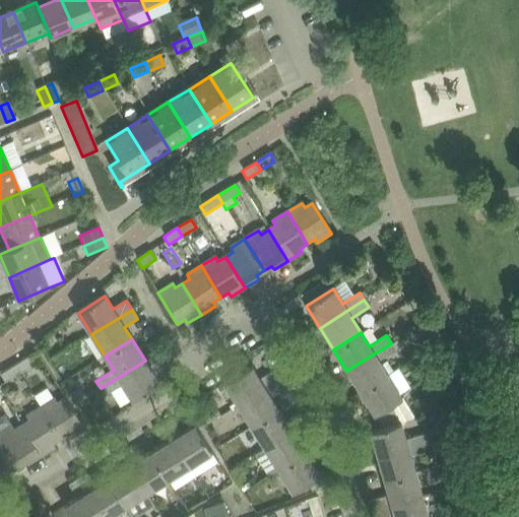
[(346,371),(361,392),(387,376),(378,362),(395,350),(391,343),(346,371)]
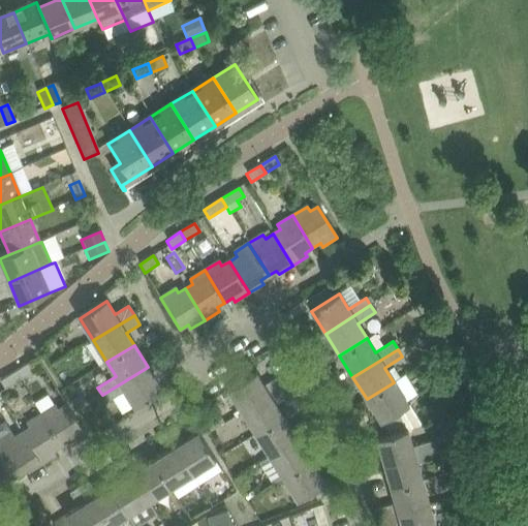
[(28,364),(14,373),(20,381),(33,373),(28,364)]
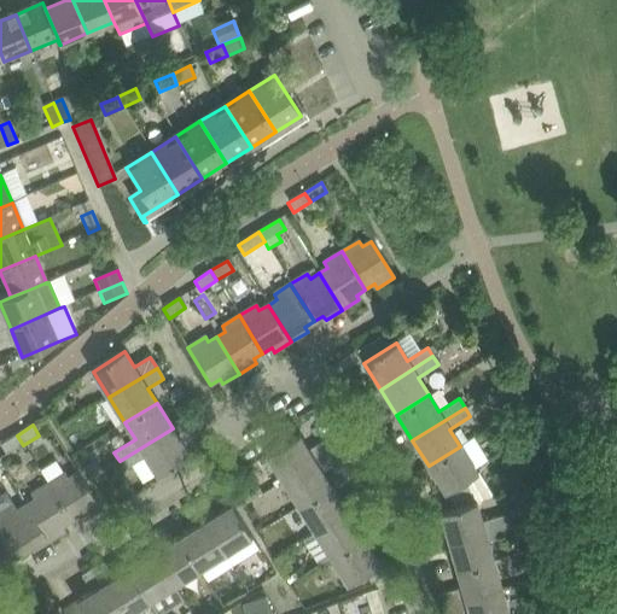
[(173,428),(120,461),(124,471),(146,457),(157,474),(188,455),(173,428)]
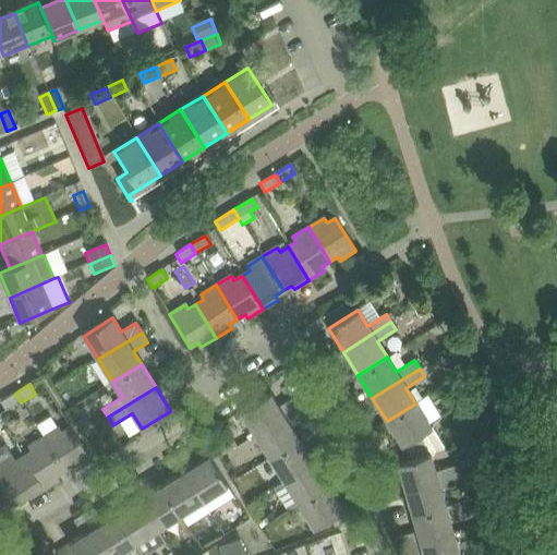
[(21,402),(15,394),(0,402),(5,411),(21,402)]
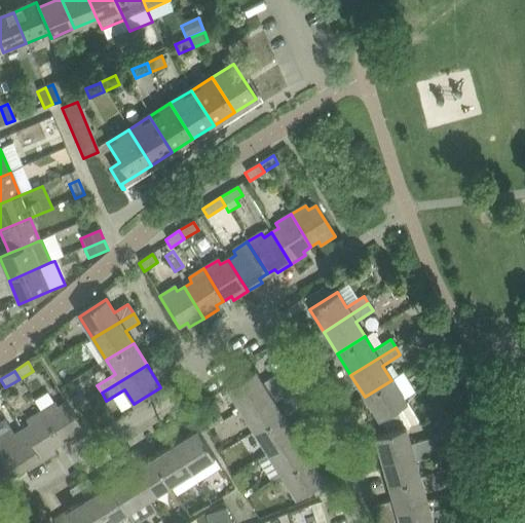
[(226,387),(240,410),(282,384),(278,379),(276,375),(262,384),(254,371),(226,387)]
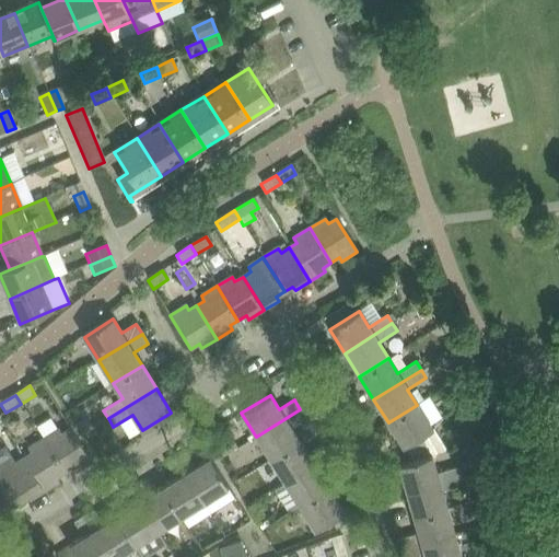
[(405,445),(410,462),(428,456),(421,434),(432,428),(417,405),(388,422),(403,447),(405,445)]
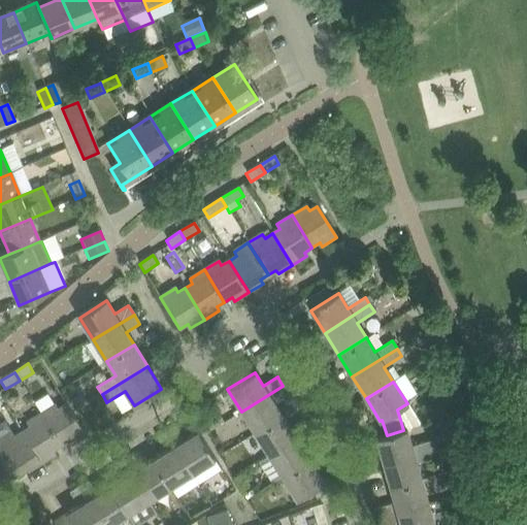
[(241,412),(256,434),(283,417),(275,404),(289,395),(283,386),(241,412)]
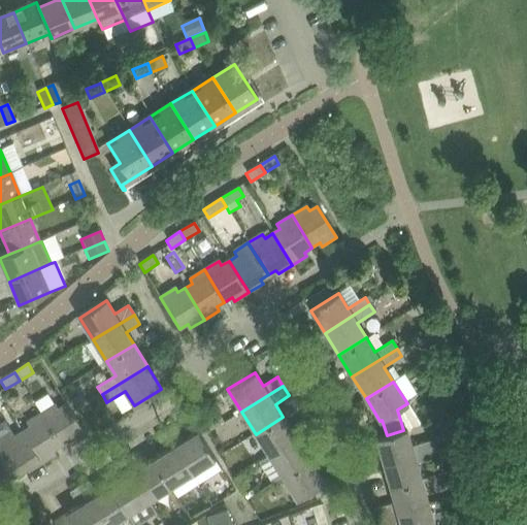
[(55,406),(40,415),(60,447),(67,443),(70,447),(86,436),(66,405),(57,411),(55,406)]
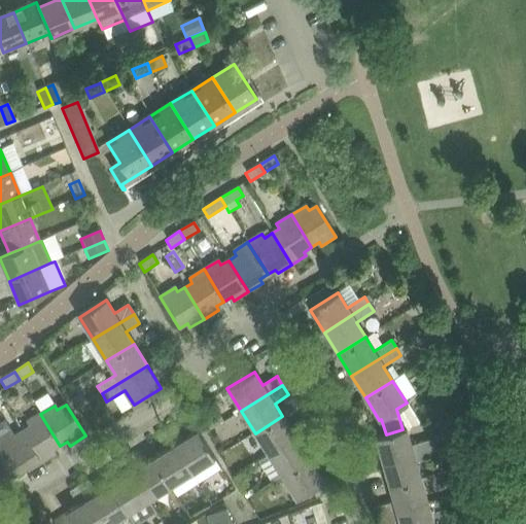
[(28,427),(21,431),(41,463),(55,455),(51,451),(60,446),(40,414),(25,423),(28,427)]
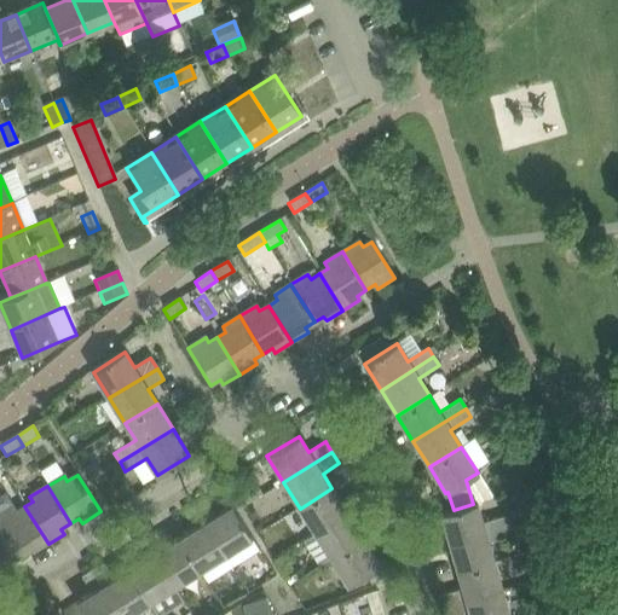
[(300,509),(316,534),(364,504),(358,493),(341,504),(331,488),(300,509)]
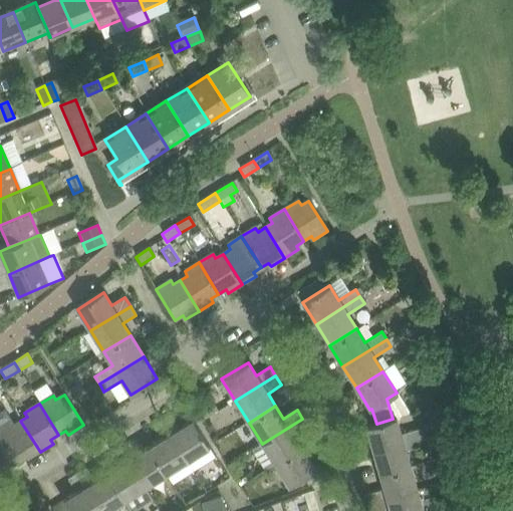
[(171,415),(162,421),(187,462),(209,448),(192,421),(179,429),(171,415)]
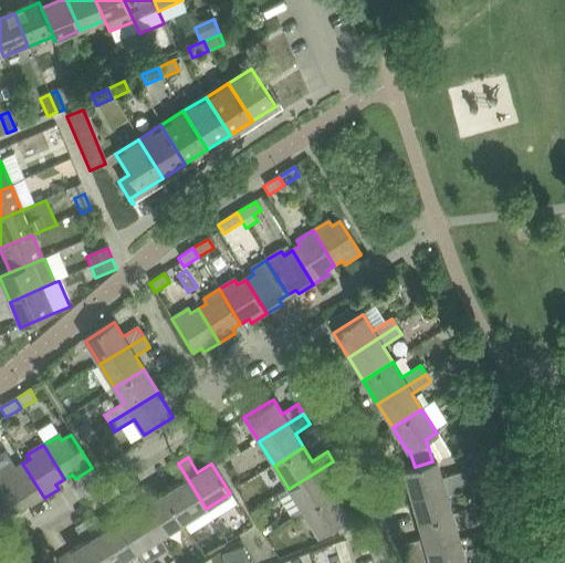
[(403,470),(410,497),(464,481),(462,472),(440,479),(435,460),(432,461),(415,467),(403,470)]
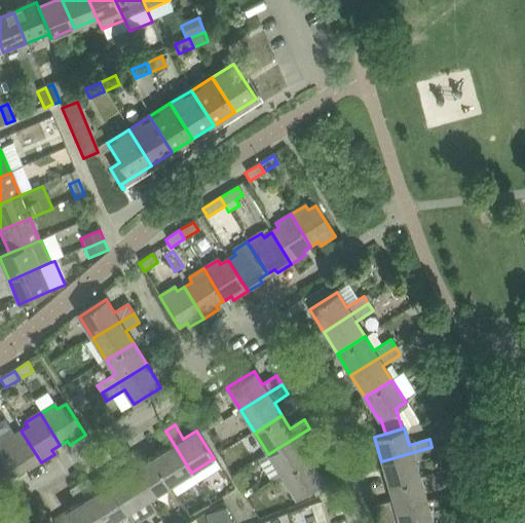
[(268,454),(282,476),(309,459),(301,447),(315,438),(309,428),(268,454)]
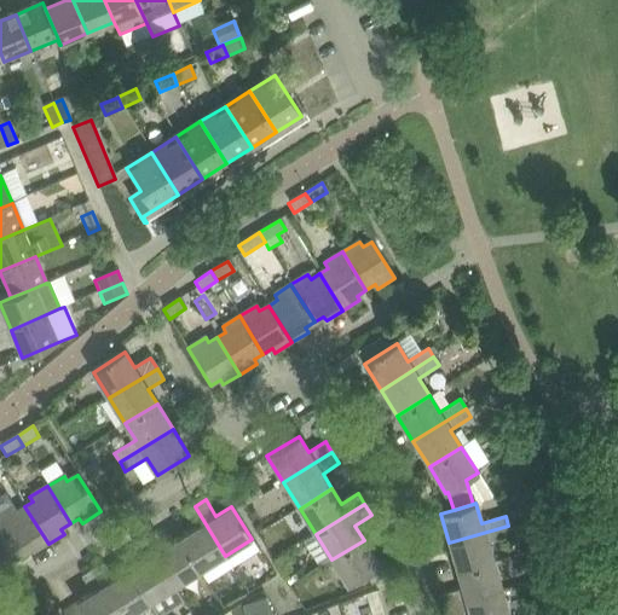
[(12,508),(0,514),(0,524),(19,555),(29,550),(32,553),(48,544),(24,506),(15,512),(12,508)]
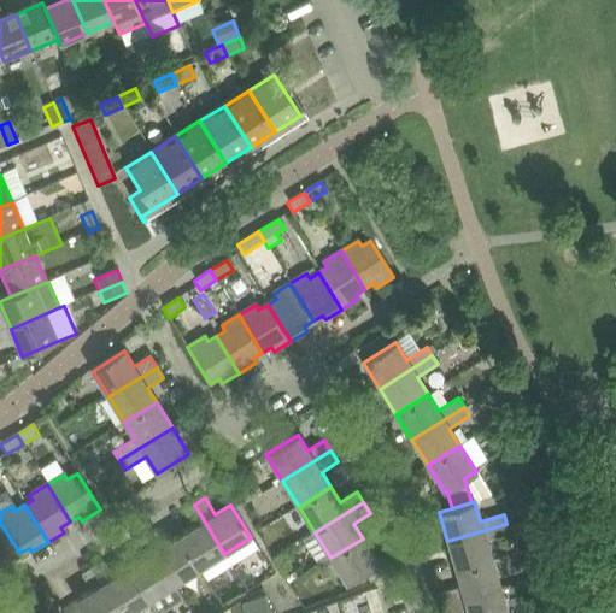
[(193,528),(179,537),(199,570),(224,554),(194,505),(183,511),(193,528)]
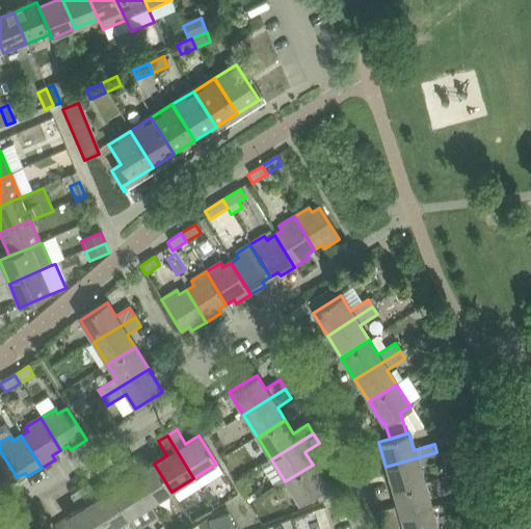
[(0,493),(11,486),(8,482),(17,477),(0,451),(0,493)]
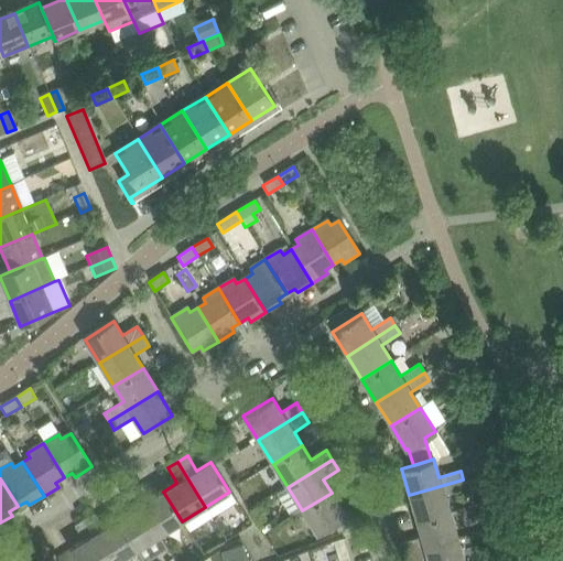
[(409,495),(417,521),(450,513),(444,495),(466,488),(463,479),(409,495)]
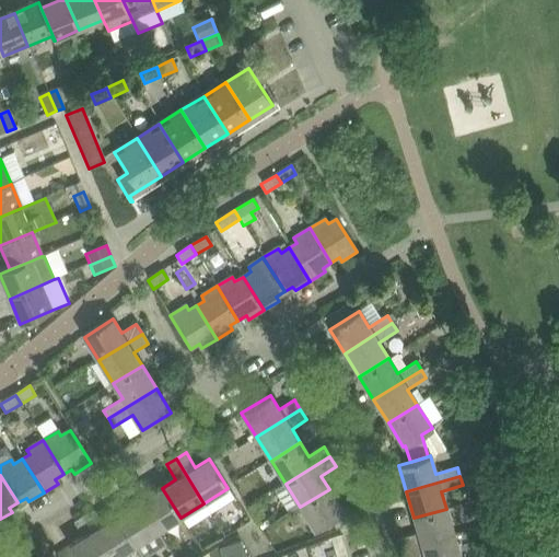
[(139,482),(129,487),(158,532),(181,518),(162,488),(149,497),(139,482)]
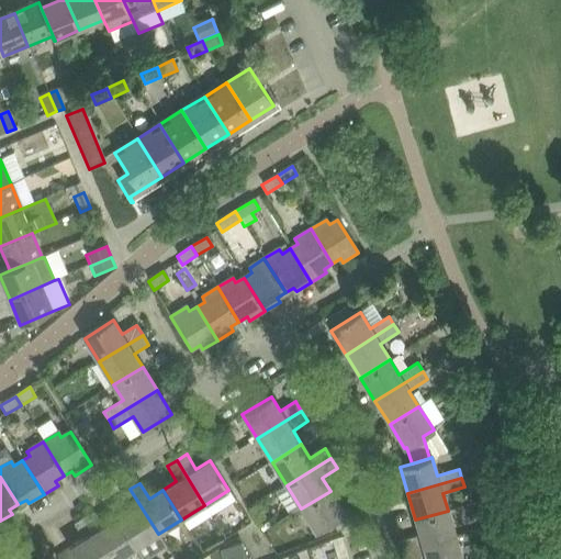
[(130,511),(116,518),(134,548),(158,534),(130,489),(120,495),(130,511)]
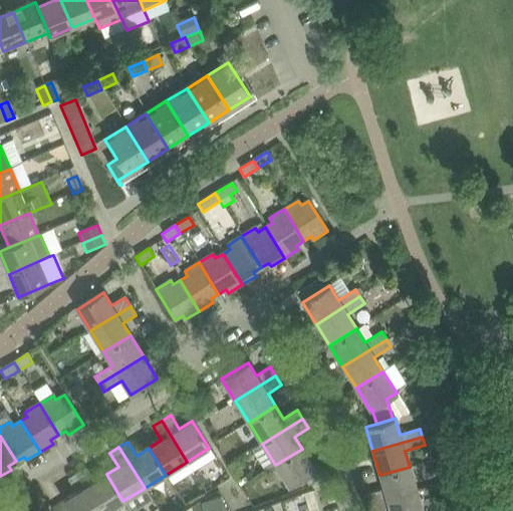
[(302,449),(275,465),(289,487),(304,478),(308,485),(326,474),(320,465),(314,469),(302,449)]
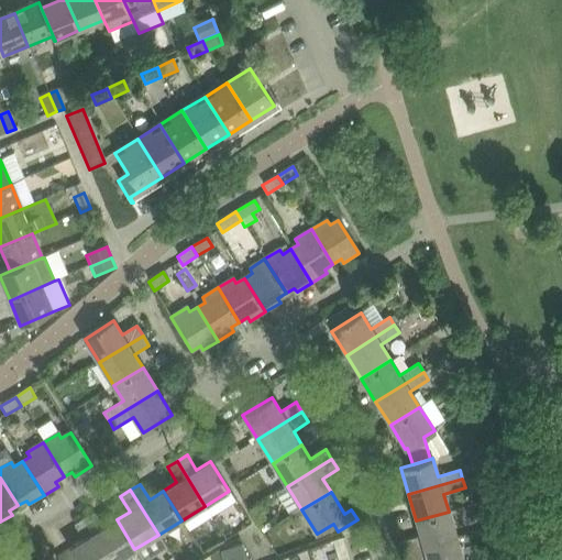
[(403,541),(406,552),(456,538),(449,512),(416,520),(420,536),(403,541)]
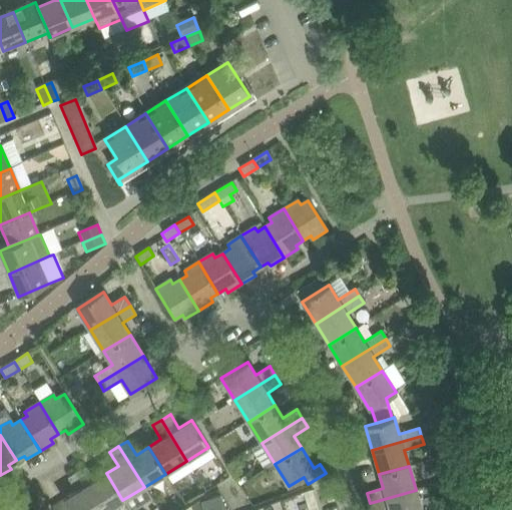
[(85,467),(76,473),(98,509),(107,509),(122,500),(106,473),(93,481),(85,467)]
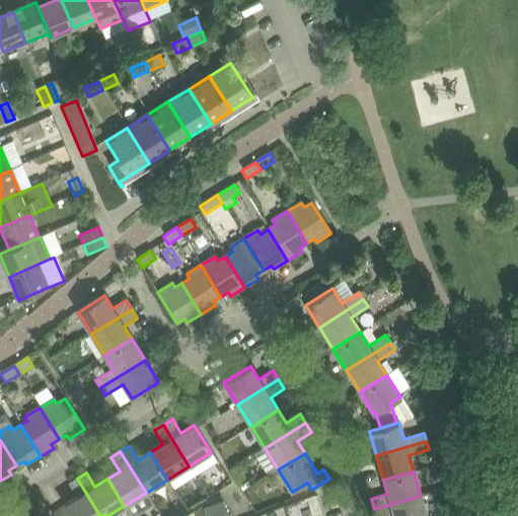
[(99,515),(77,478),(68,485),(76,498),(64,506),(69,515),(99,515)]
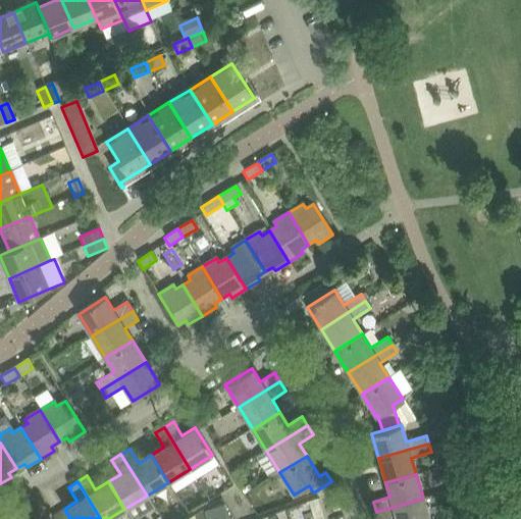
[(396,518),(428,518),(423,499),(376,512),(378,518),(396,518)]
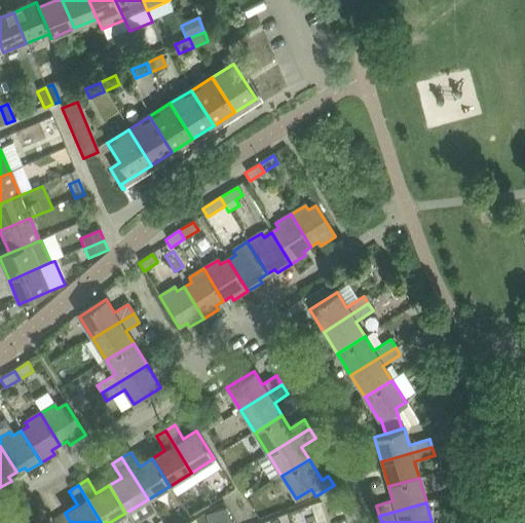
[(230,522),(226,510),(205,516),(208,522),(230,522)]
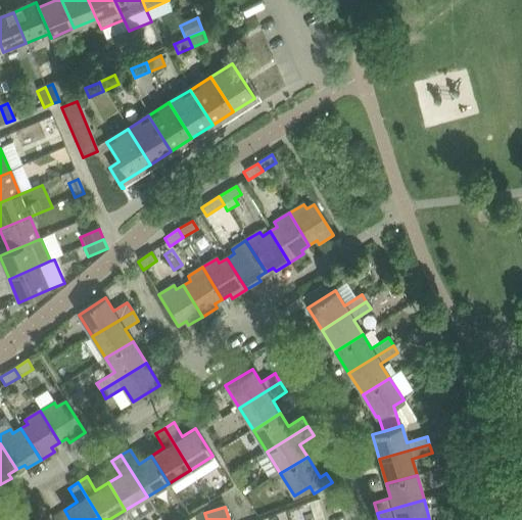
[(64,510),(51,519),(69,519),(64,510)]
